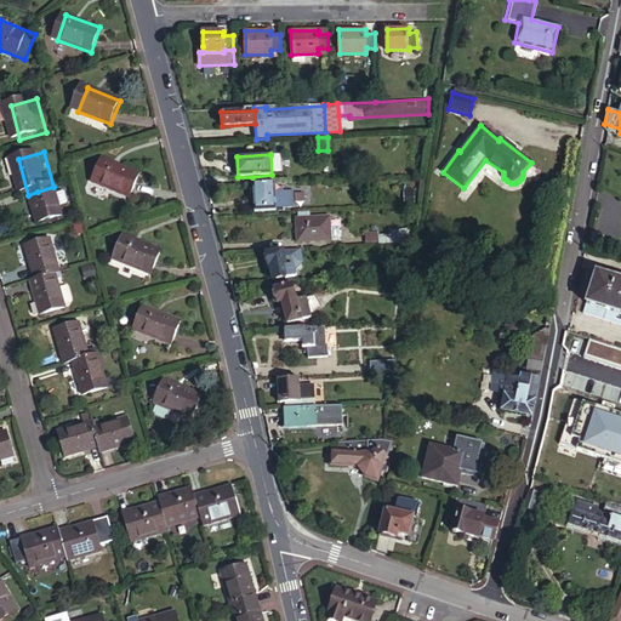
[(271,155),(272,175),(284,175),(283,154),(271,155)]
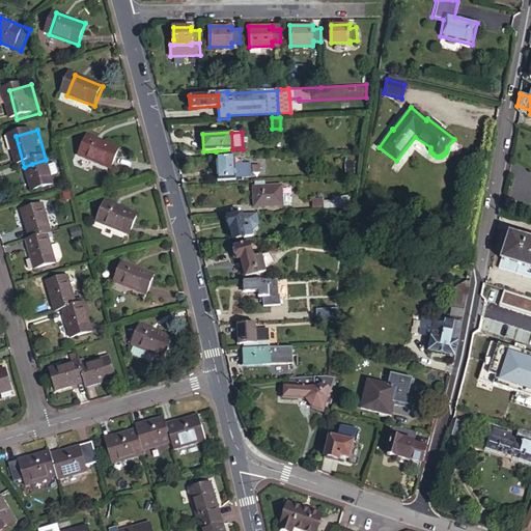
[(121,148),(93,138),(85,159),(113,170),(121,148)]
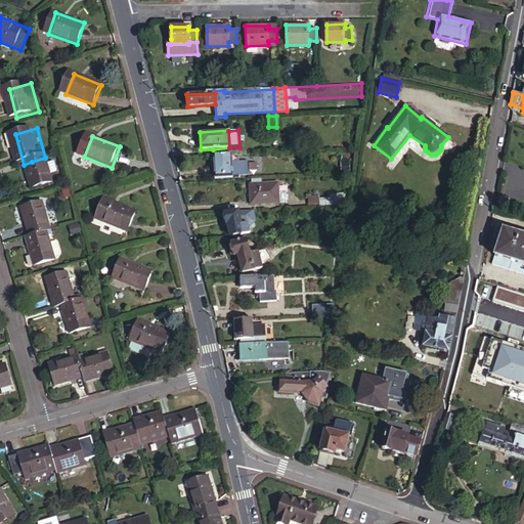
[(230,155),(213,156),(214,178),(231,177),(231,175),(245,175),(245,162),(237,162),(237,158),(231,158),(230,155)]
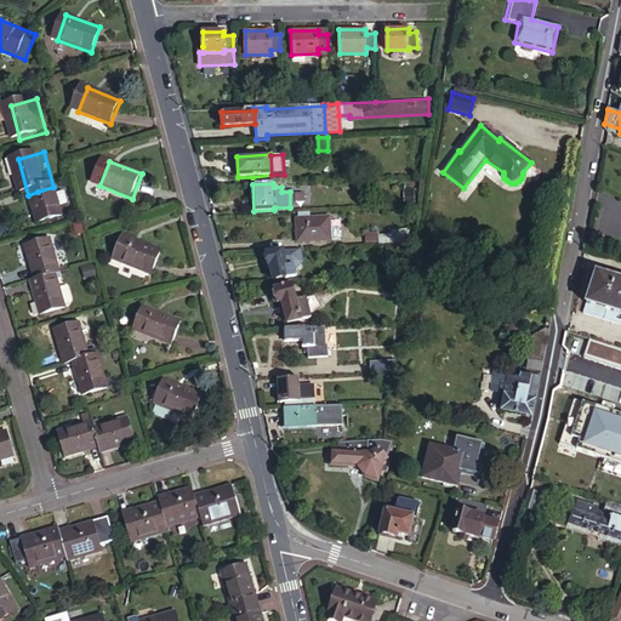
[(53,187),(38,192),(46,226),(73,218),(63,184),(53,187)]
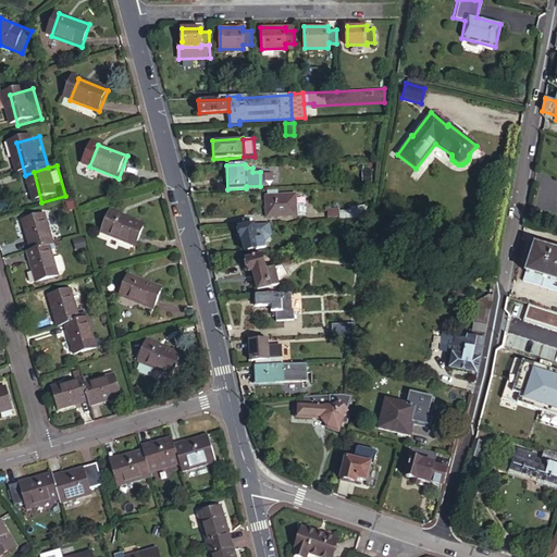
[(265,197),(267,217),(296,215),(295,195),(277,196),(267,196),(265,197)]
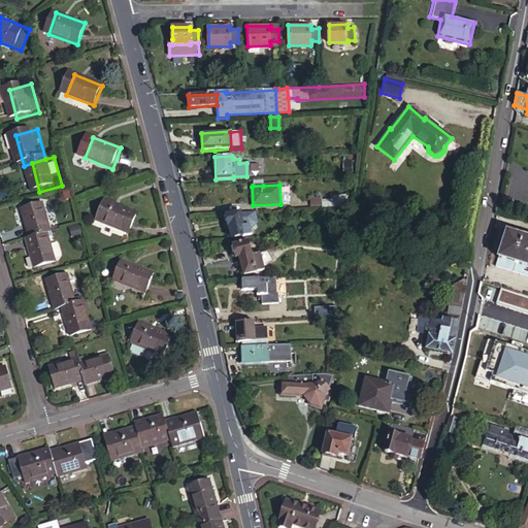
[(322,201),(322,208),(347,206),(347,196),(338,197),(338,200),(322,201)]
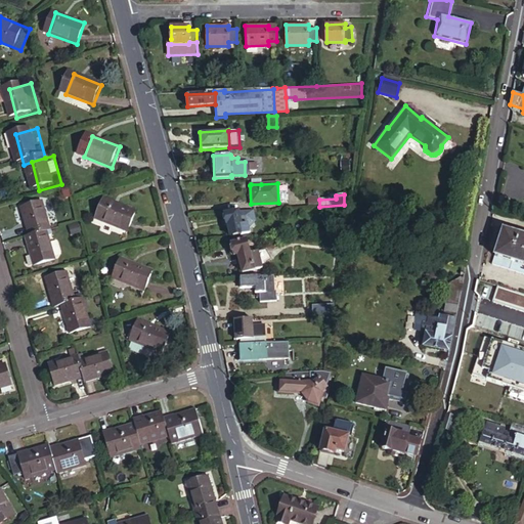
[(138,212),(111,201),(102,222),(130,233),(138,212)]
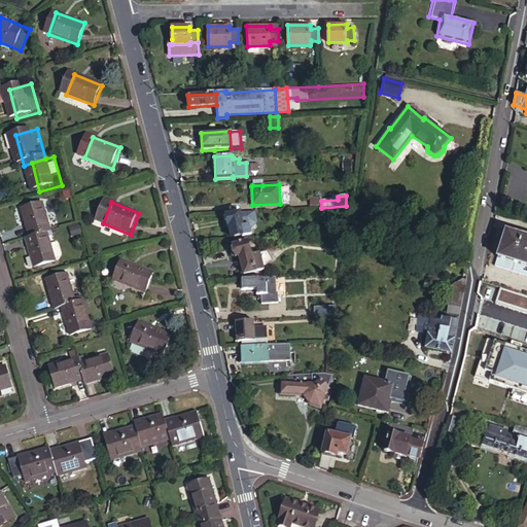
[(38,240),(57,235),(60,234),(51,205),(30,210),(38,240)]
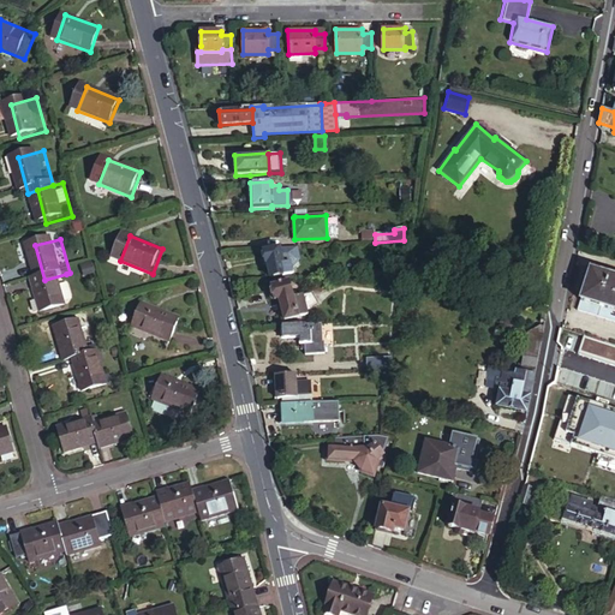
[(263,252),(268,279),(291,275),(288,264),(280,266),(278,250),(263,252)]
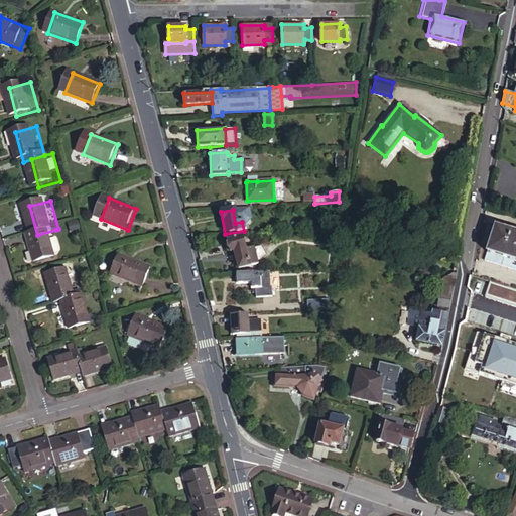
[(488,252),(515,260),(515,232),(496,226),(488,252)]
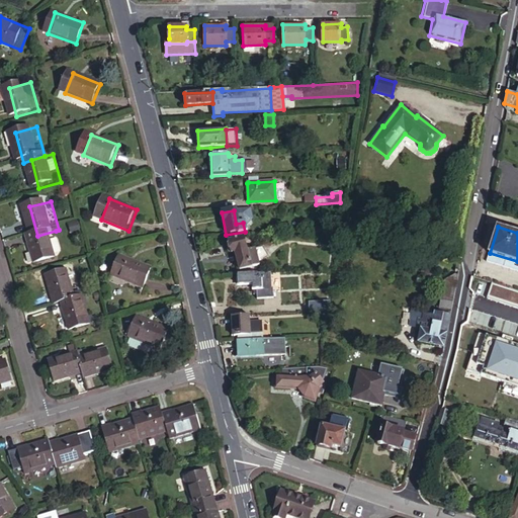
[(37,236),(34,237),(42,265),(64,259),(56,231),(37,236)]
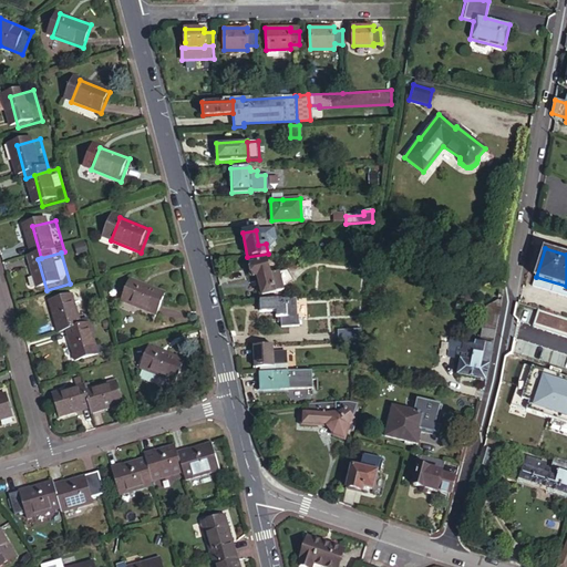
[(254,280),(257,297),(279,292),(276,276),(267,278),(265,264),(248,267),(250,280),(254,280)]
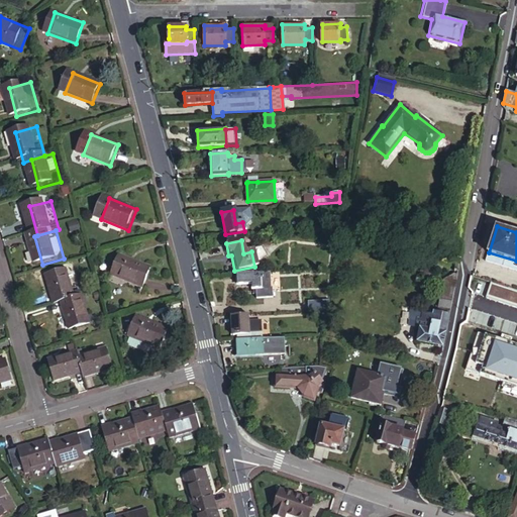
[(487,261),(516,271),(516,261),(489,252),(487,261)]
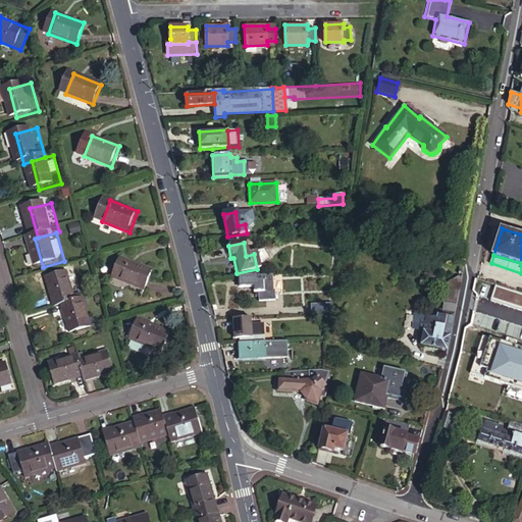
[(155,268),(126,258),(119,279),(147,290),(155,268)]
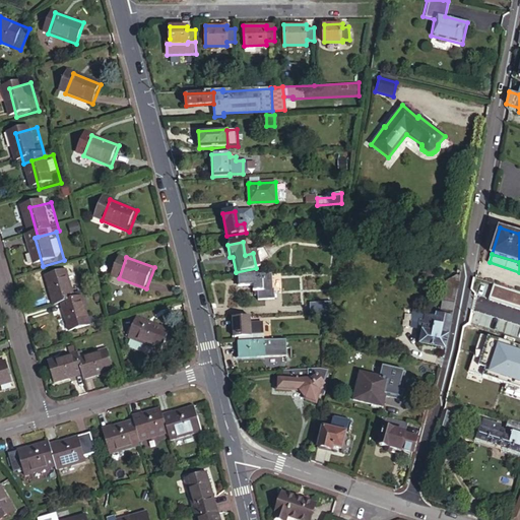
[(67,305),(82,301),(75,272),(54,278),(61,306),(67,305)]
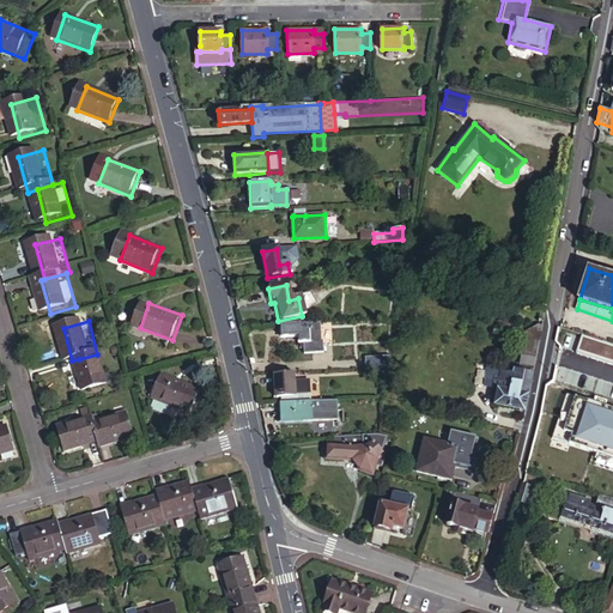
[(528,322),(519,369),(532,372),(534,364),(542,325),(528,322)]
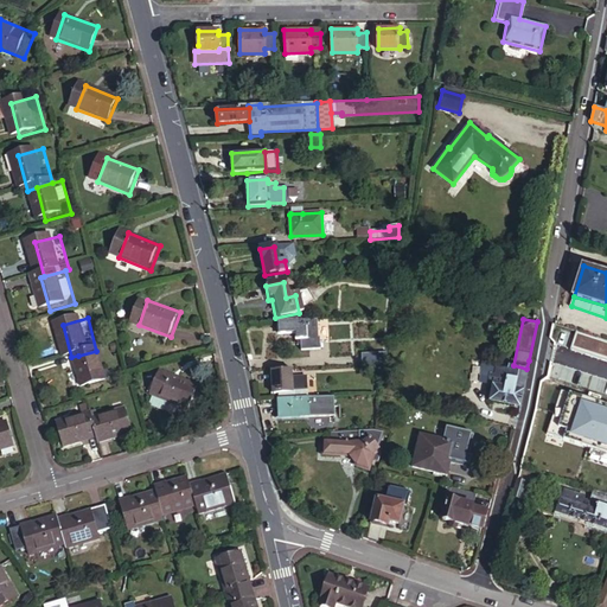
[(317,338),(317,320),(306,321),(306,325),(310,325),(310,337),(305,337),(305,339),(299,339),(299,351),(318,350),(318,338),(317,338)]
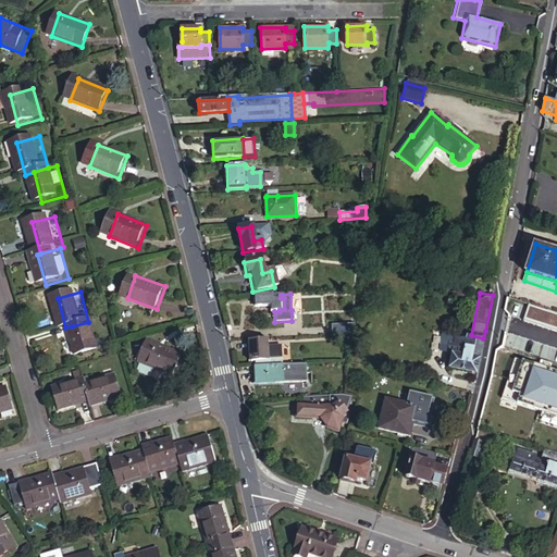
[(281,295),(256,296),(256,307),(271,306),(271,311),(274,311),(280,311),(280,309),(284,309),(284,298),(281,298),(281,295)]
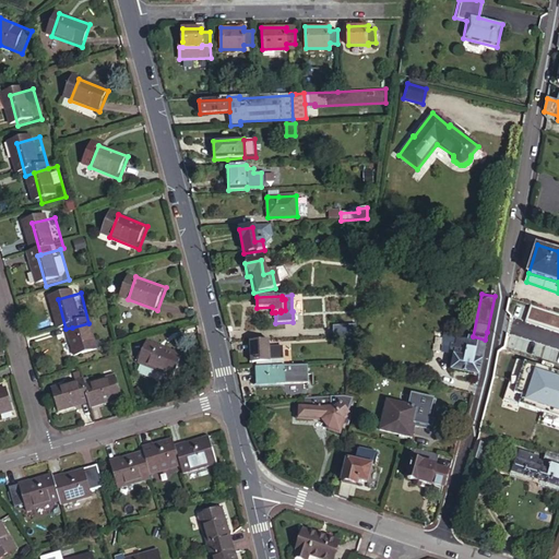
[(88,323),(72,328),(81,358),(104,352),(96,321),(88,323)]
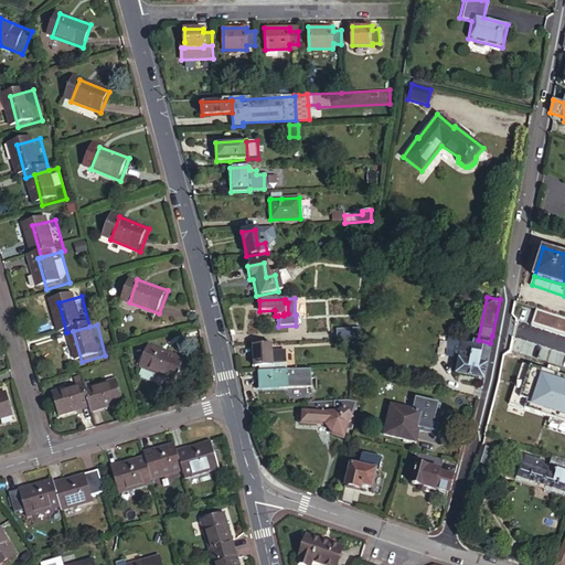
[(337,329),(338,339),(359,338),(360,329),(337,329)]
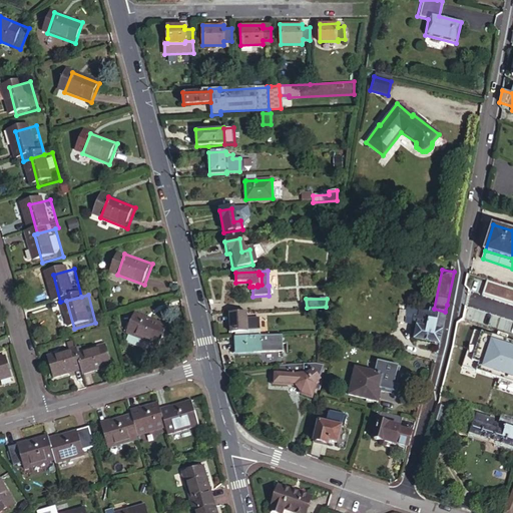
[(413,323),(417,324),(442,330),(445,312),(434,309),(417,306),(413,323)]
